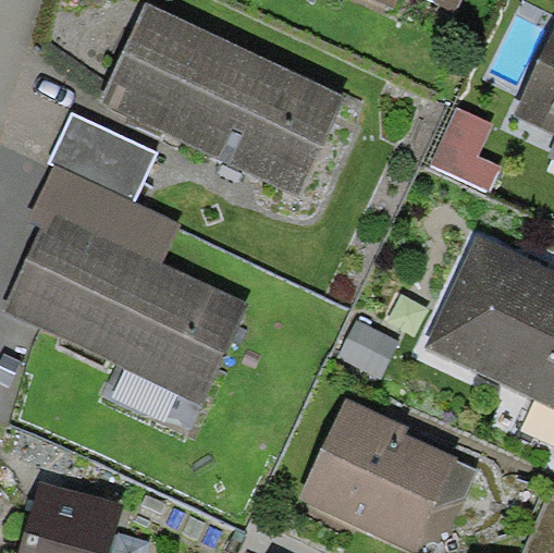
[(428,0),(454,14),(459,0),(370,0),(391,10),(396,0),(428,0)]
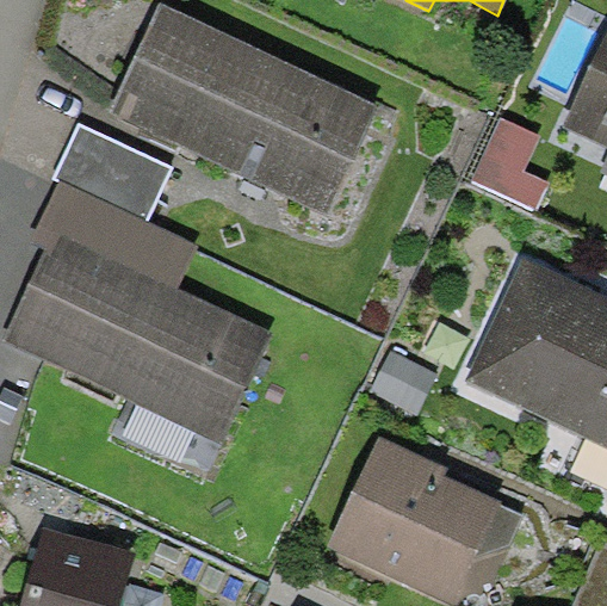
[(160,1),(110,110),(166,135),(323,208),(373,98),(160,1)]
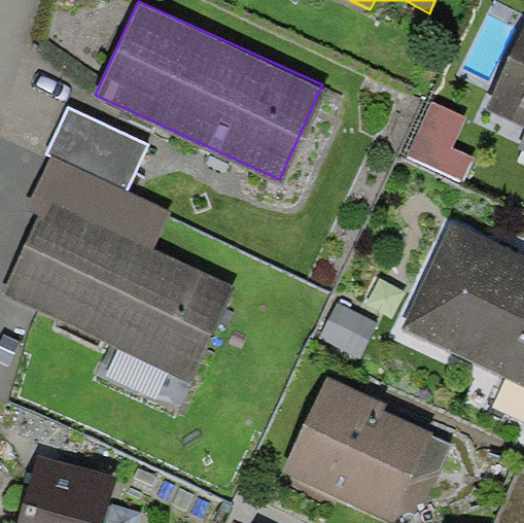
[(523,26),(488,107),(523,124),(523,138),(520,148),(523,149),(523,26)]
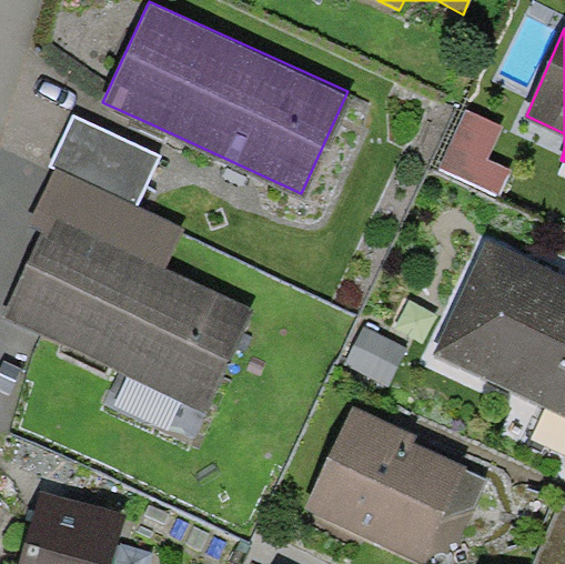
[(465,108),(439,167),(491,191),(503,165),(485,158),(501,123),(465,108)]
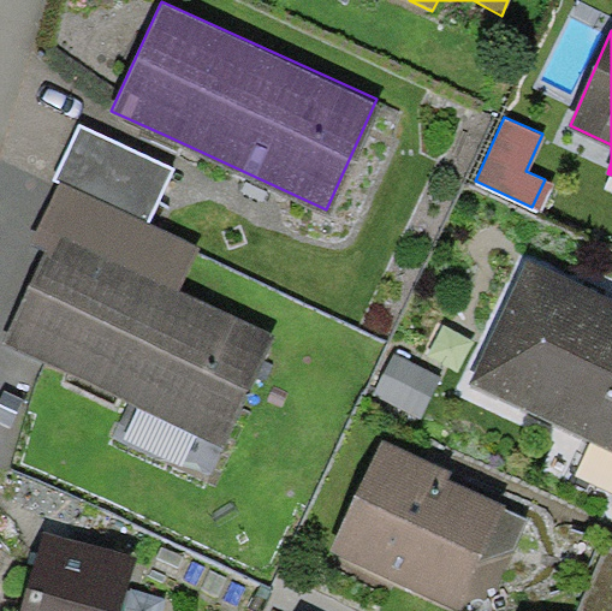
[(171,166),(77,123),(53,175),(59,177),(146,219),(171,166)]
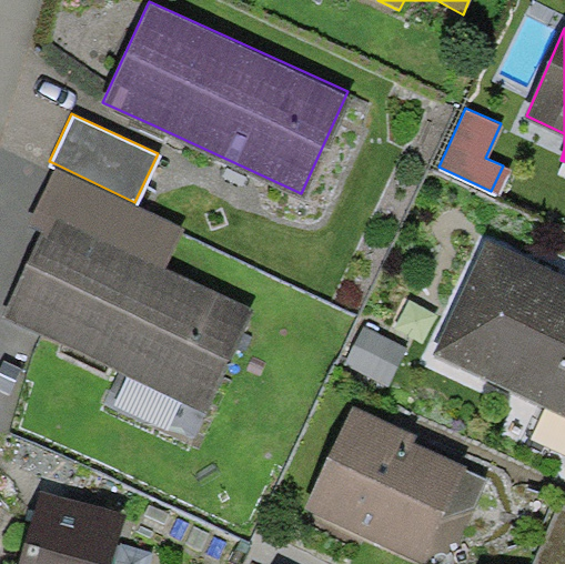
[(41,232),(1,315),(201,411),(250,309),(163,267),(182,225),(134,202),(54,163),(24,224),(41,232)]
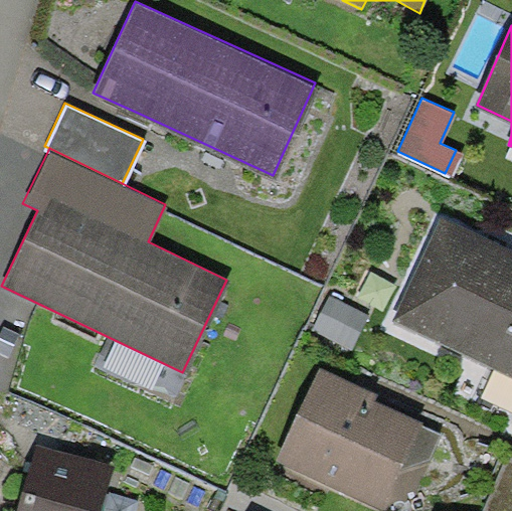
[(511,248),(442,216),(392,321),(511,376),(511,248)]
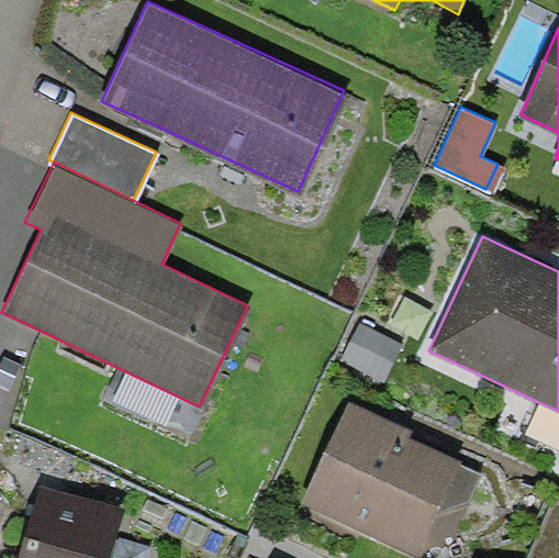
[(357,323),(343,358),(386,376),(399,341),(357,323)]
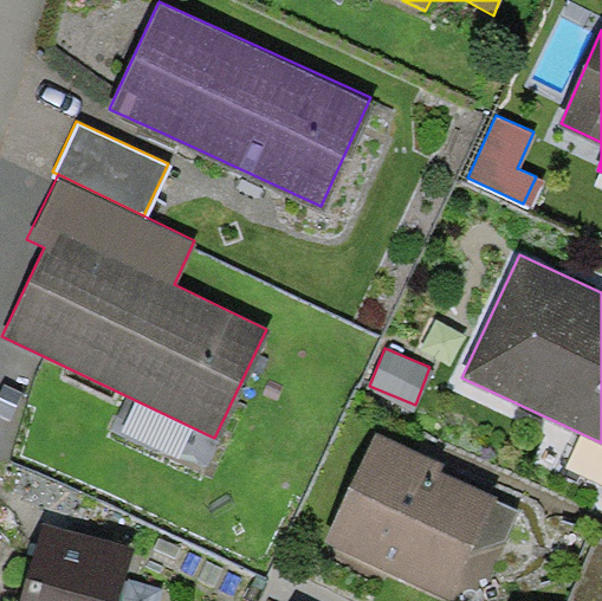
[(376,432),(324,542),(445,600),(454,579),(477,589),(516,508),(442,472),(446,465),(376,432)]
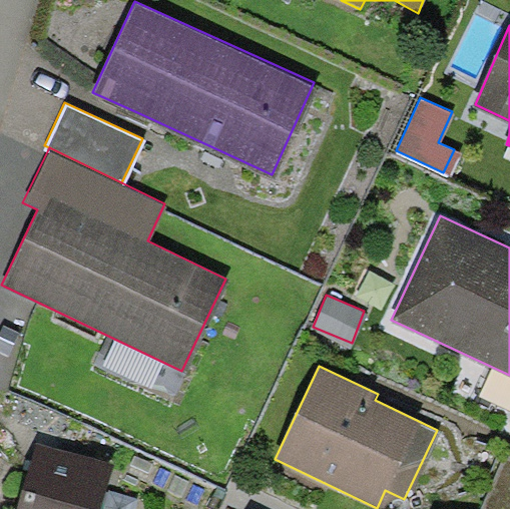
[(37,443),(18,508),(98,508),(111,464),(37,443)]
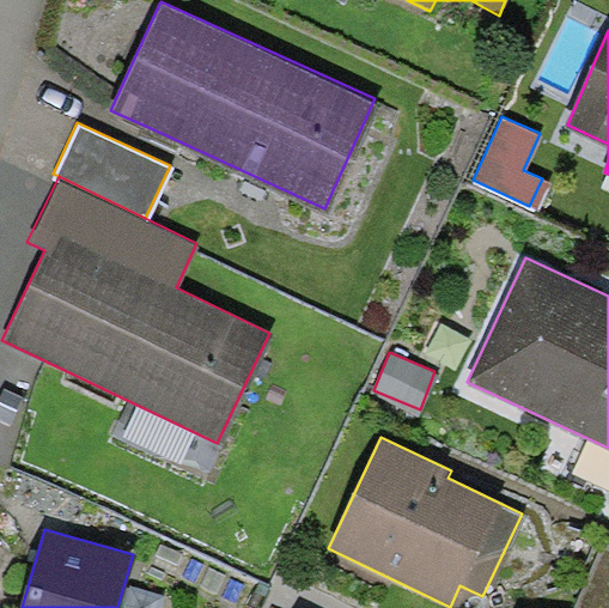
[(608,607),(608,545),(603,542),(573,607),(608,607)]
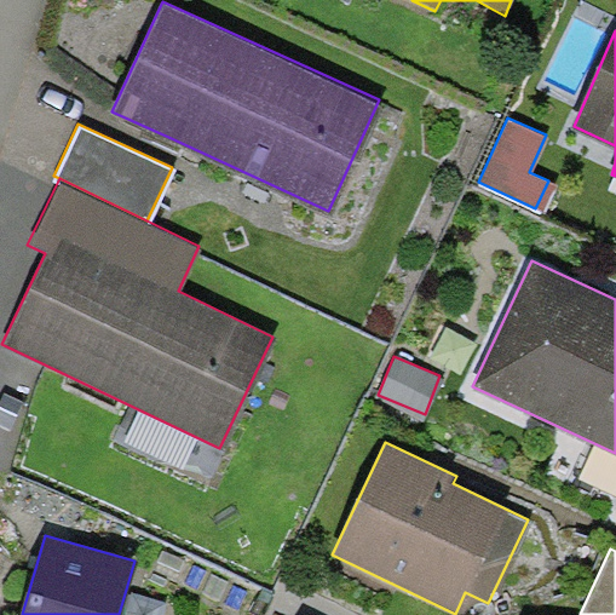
All buildings are outlined.
